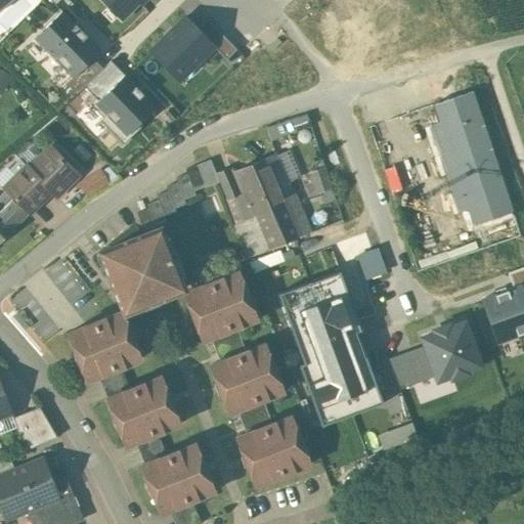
[(0,0),(0,10),(10,0),(0,0)]
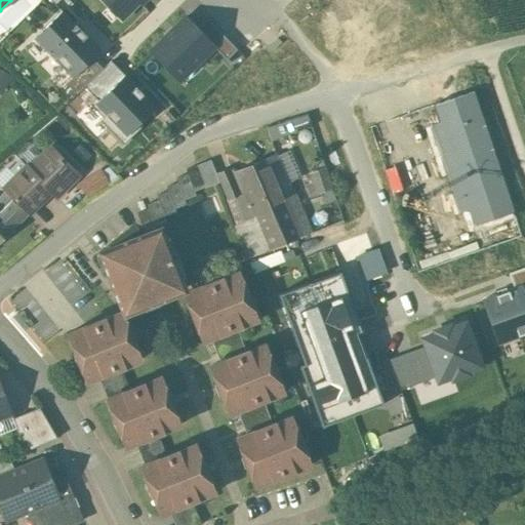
[(104,0),(122,18),(138,2),(140,4),(144,0),(104,0)]
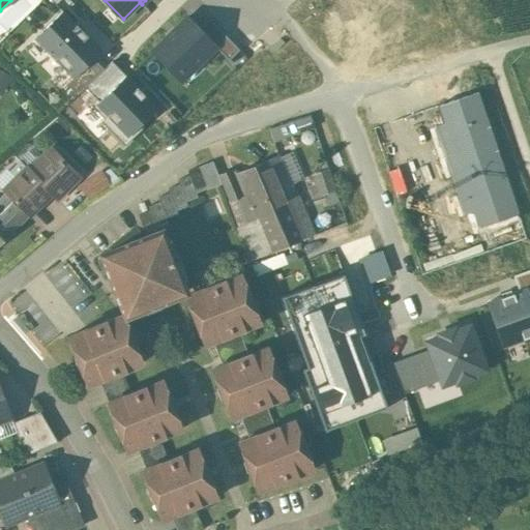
[(101,51),(63,11),(34,39),(72,78),(74,79),(93,59),(101,51)]
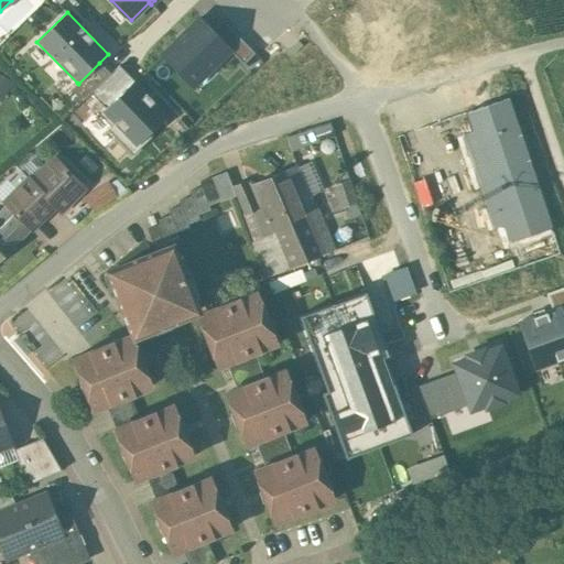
[(162,55),(193,87),(230,51),(231,50),(212,30),(201,18),(162,55)]
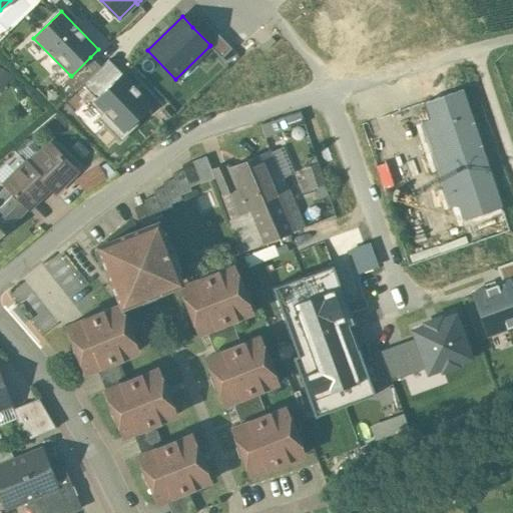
[(202,18),(192,27),(210,45),(209,46),(221,59),(232,48),(202,18)]
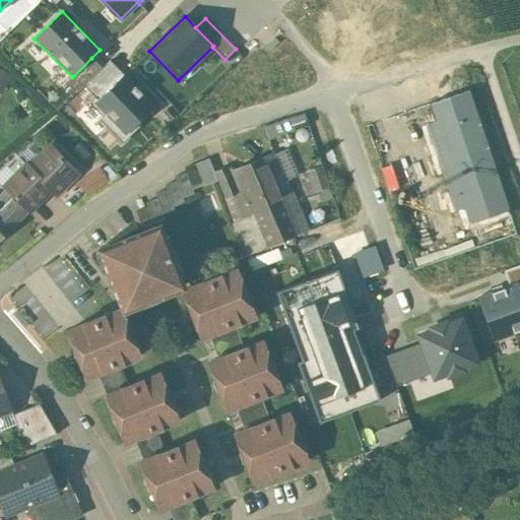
[(102,68),(91,58),(72,77),(71,76),(65,82),(75,93),(83,85),(102,68)]
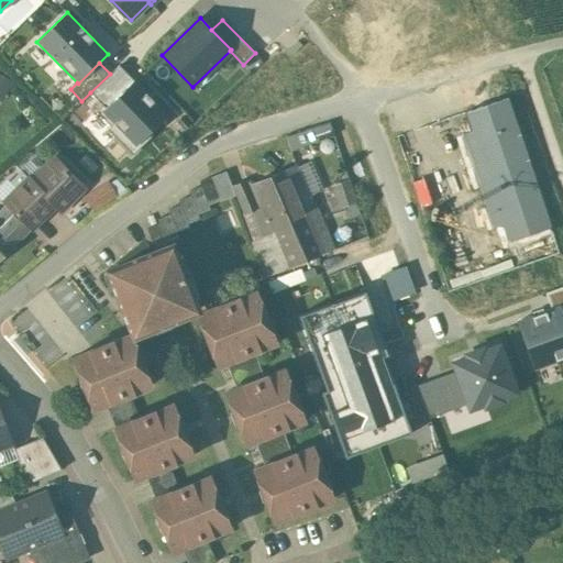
[(90,92),(102,105),(106,108),(133,80),(119,65),(110,74),(90,92)]
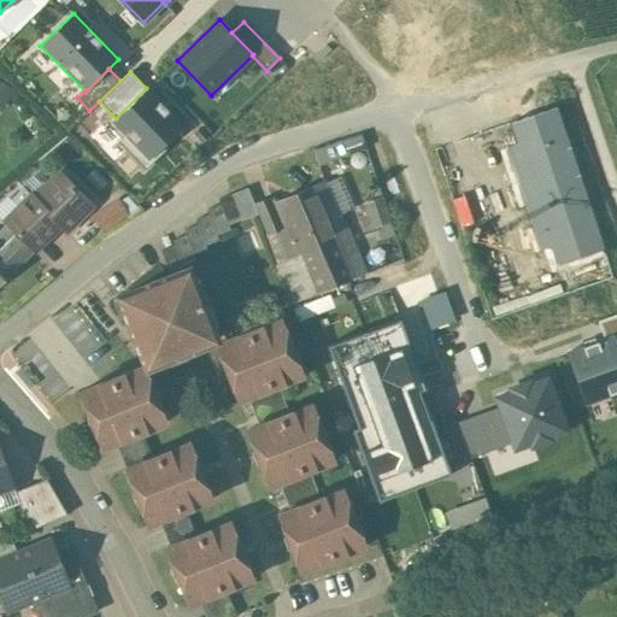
[(0,80),(0,104),(4,106),(11,84),(0,80)]
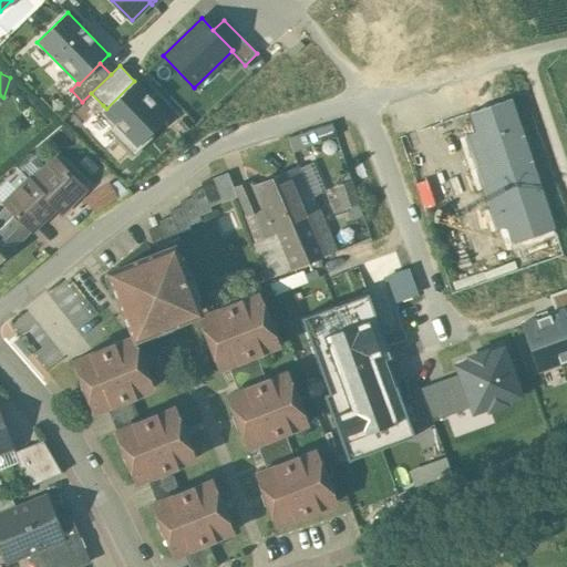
[(106,109),(103,105),(96,112),(111,127),(109,131),(133,156),(153,137),(150,134),(168,116),(134,81),(106,109)]
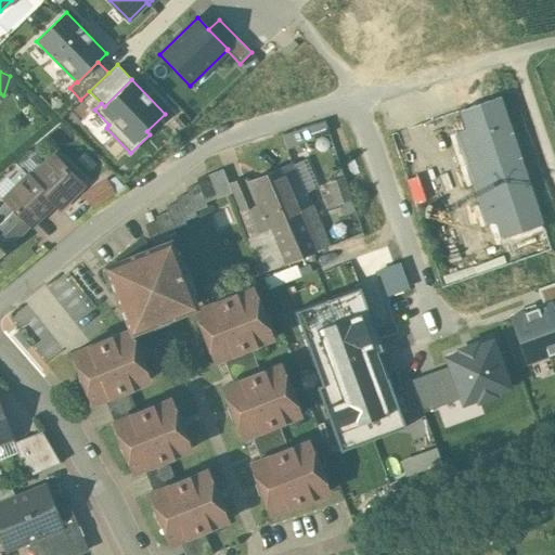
[(542,222),(501,97),(459,111),(501,237),(542,222)]
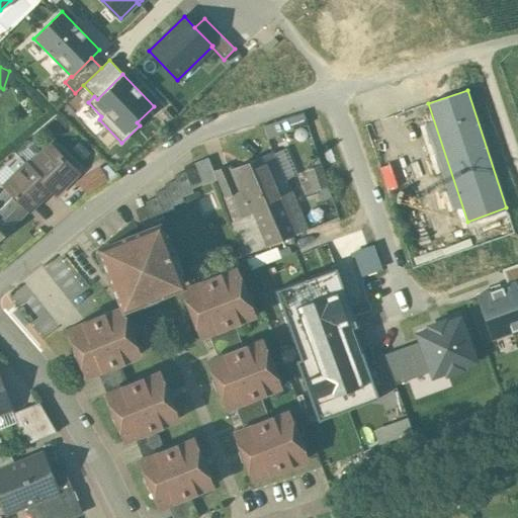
[(268,136),(306,128),(303,113),(265,121),(268,136)]
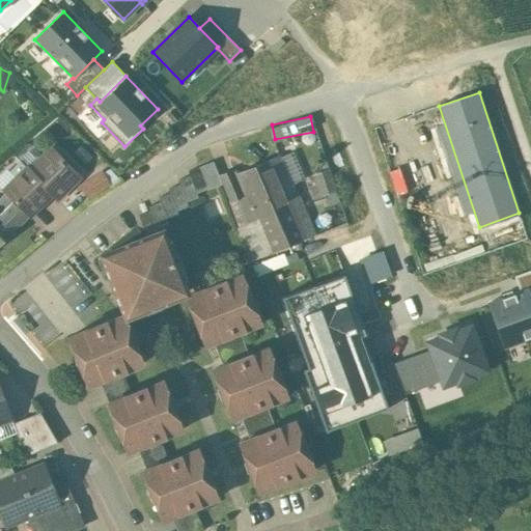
[(50,151),(30,170),(53,193),(58,188),(63,193),(80,177),(56,154),(54,156),(50,151)]
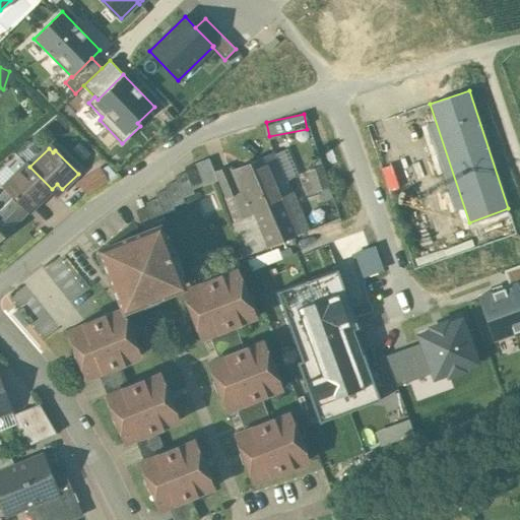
[(275,155),(237,171),(253,215),(233,222),(245,254),(299,234),(285,200),(290,198),(275,155)]
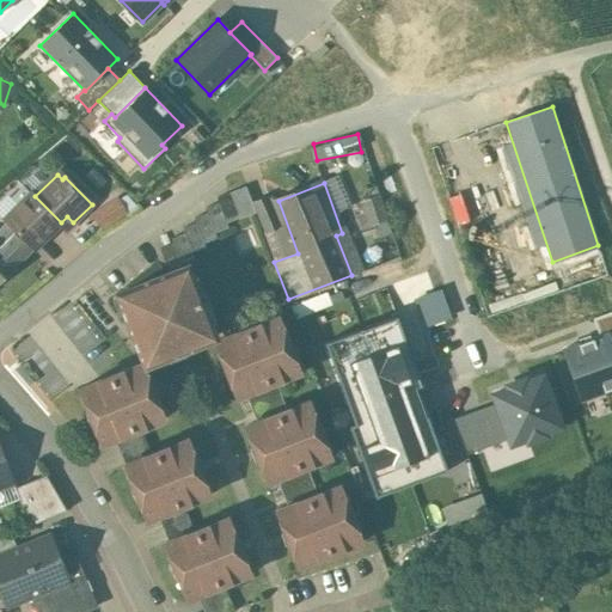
[(35,196),(24,187),(12,199),(19,206),(5,219),(35,249),(61,222),(35,196)]
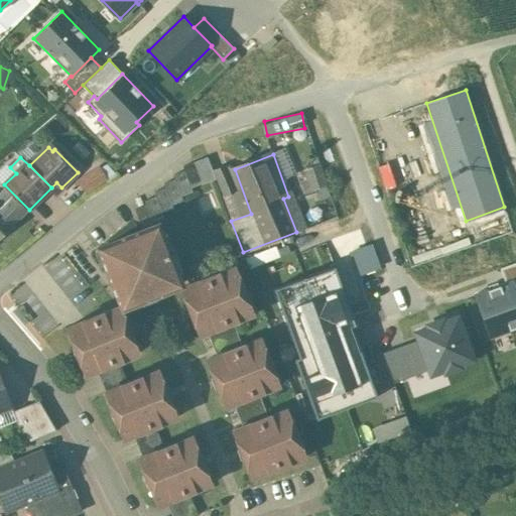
[(203,183),(196,164),(184,168),(185,172),(191,187),(203,183)]
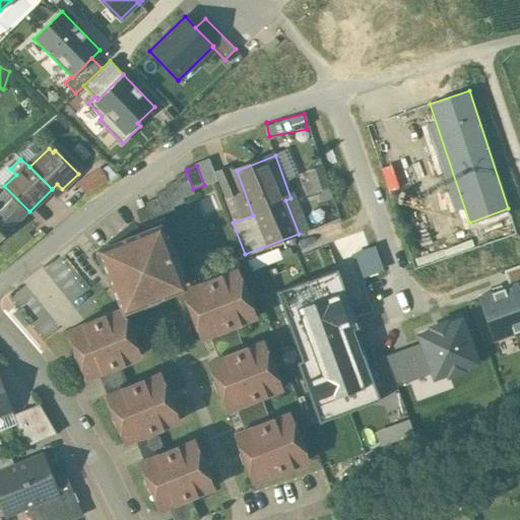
[(100,170),(77,184),(86,193),(107,181),(100,170)]
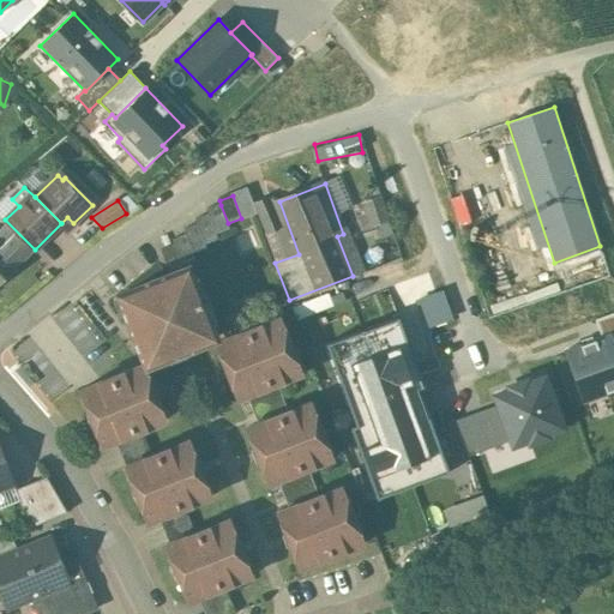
[(221,205),(208,210),(210,216),(217,234),(230,229),(228,223),(221,205)]
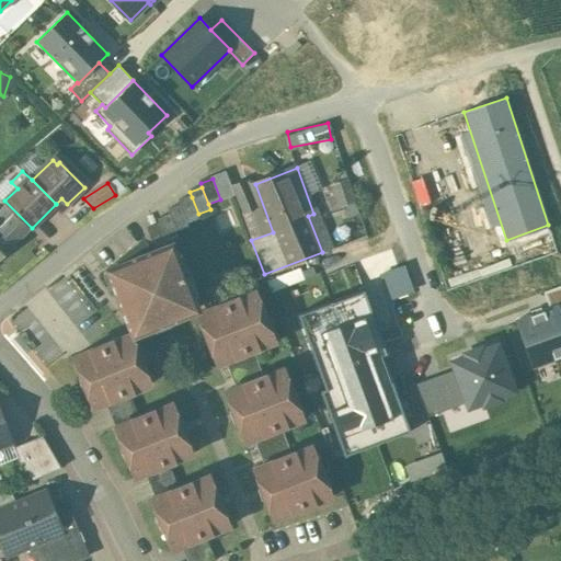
[(192,197),(180,202),(180,205),(187,222),(199,218),(198,214),(192,197)]
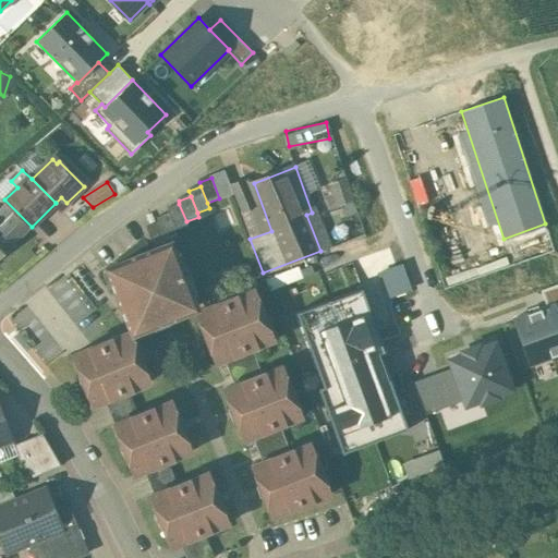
[(32,227),(4,199),(3,201),(7,204),(0,210),(0,226),(15,241),(16,242),(32,227)]
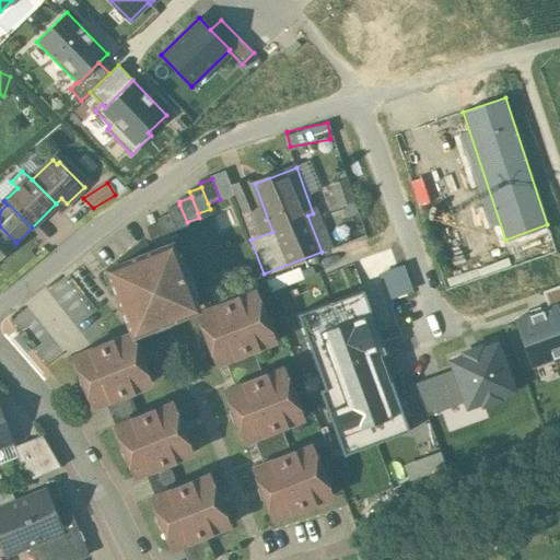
[(179,205),(167,209),(170,213),(176,231),(188,226),(187,222),(179,205)]
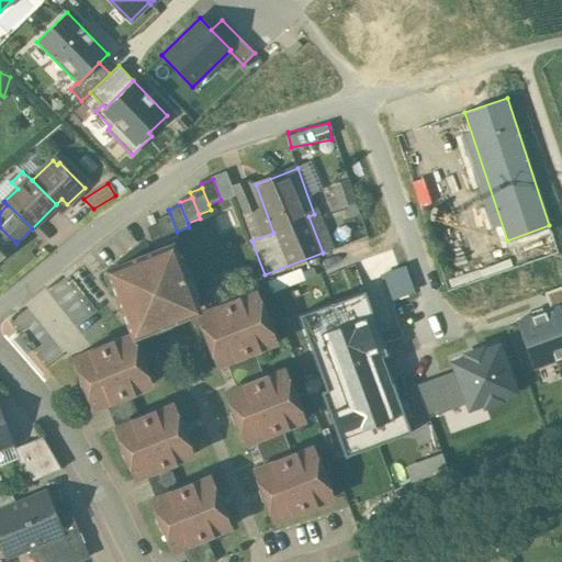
[(170,214),(158,218),(160,224),(167,242),(179,237),(177,232),(170,214)]
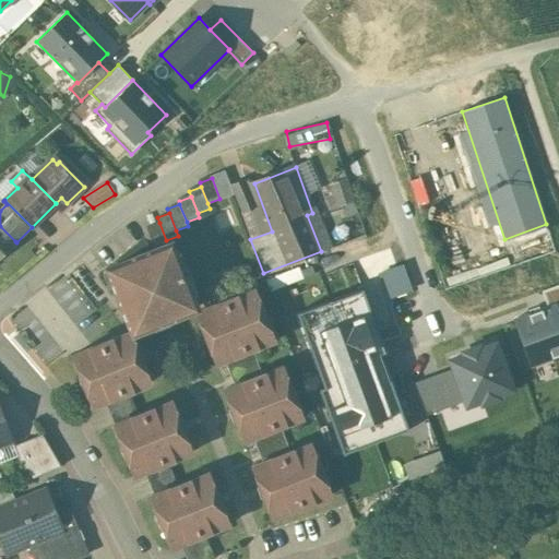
[(159,223),(147,227),(156,250),(168,245),(166,240),(159,223)]
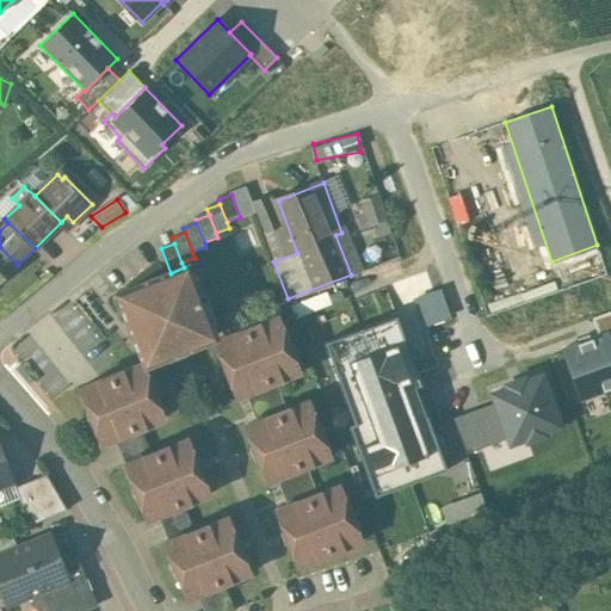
[(0,247),(0,281),(17,264),(0,247)]
